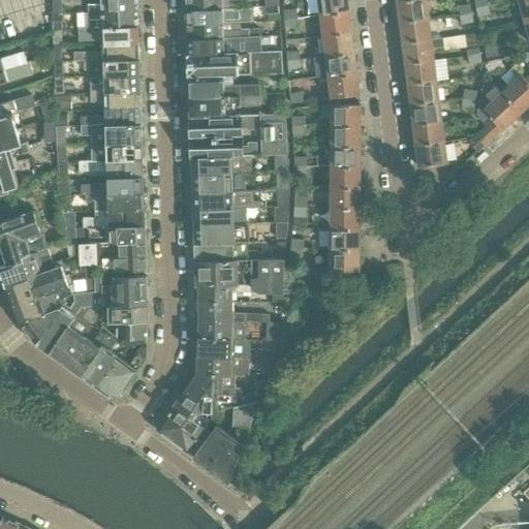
[(52,0),(53,13),(61,13),(60,0),(52,0)]
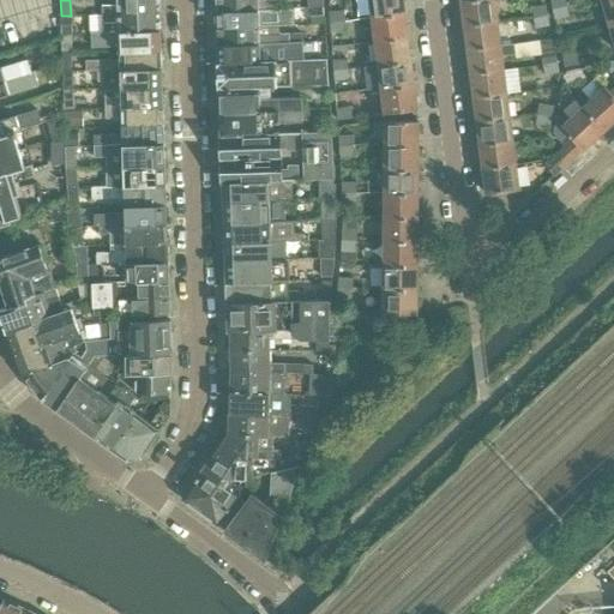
[(101,6),(102,14),(158,12),(157,0),(115,0),(116,5),(101,6)]
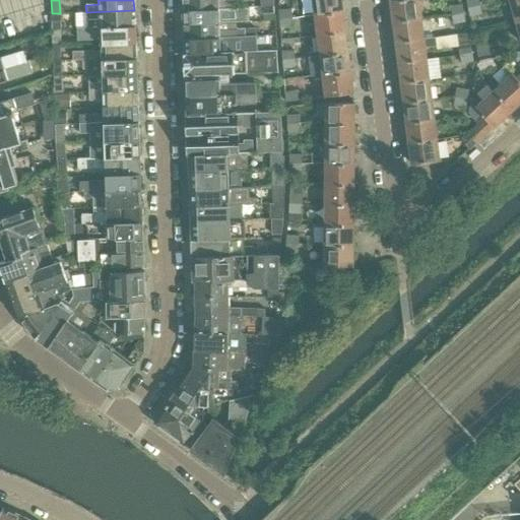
[(182,0),(183,10),(237,7),(237,0),(218,1),(218,0),(182,0)]
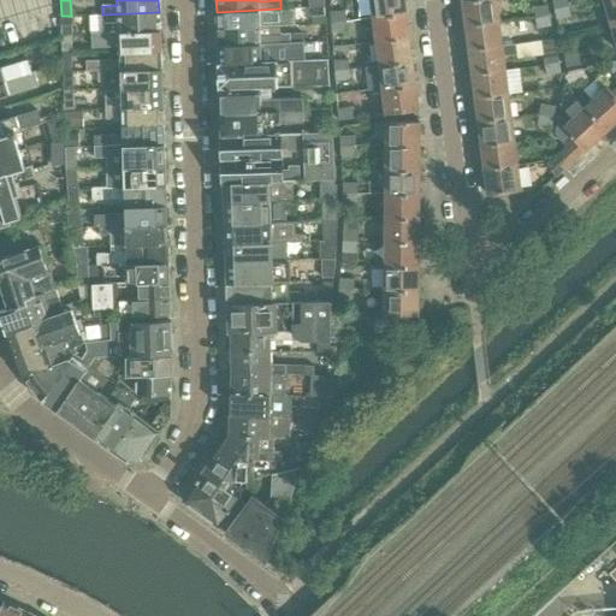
[(323,0),(309,0),(312,25),(325,25),(324,7),(323,0)]
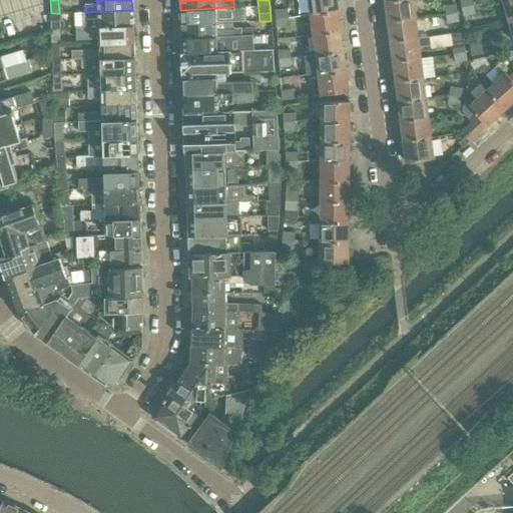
[(308,0),(311,16),(338,12),(336,0),(308,0)]
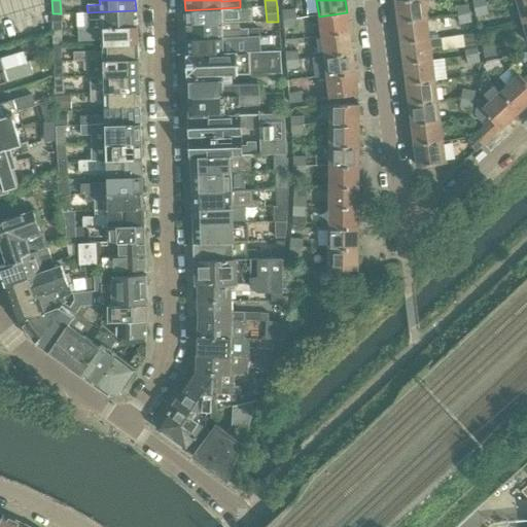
[(416,0),(395,3),(398,24),(426,21),(423,0),(416,0)]
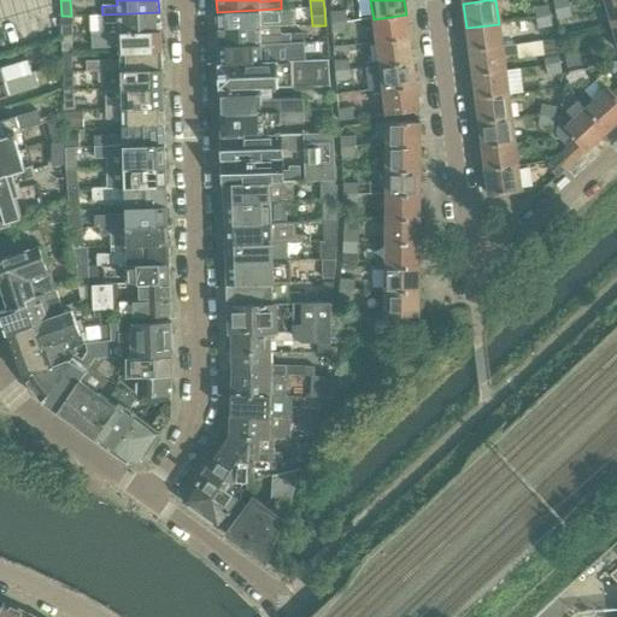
[(616,0),(604,0),(611,25),(616,23),(616,0)]
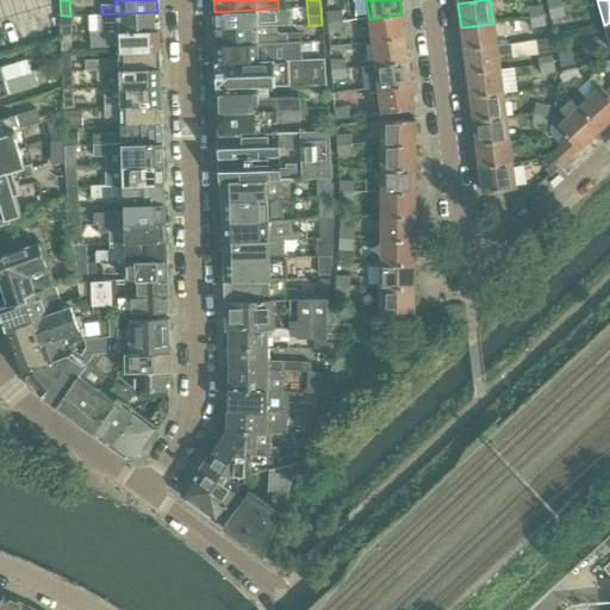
[(528,8),(529,18),(543,16),(541,5),(528,8)]
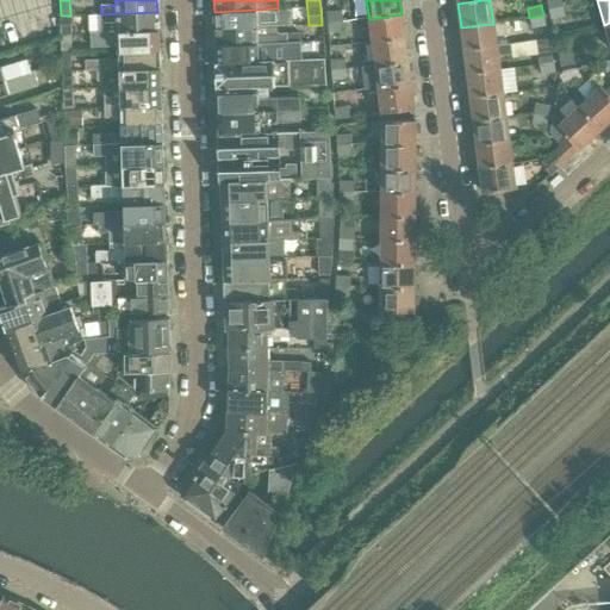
[(562,6),(548,8),(551,19),(564,17),(562,6)]
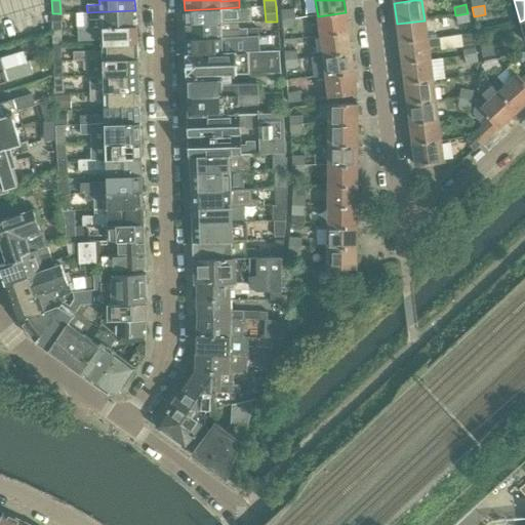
[(186,26),(238,23),(240,23),(240,16),(246,15),(245,7),(239,7),(185,10),(186,26)]
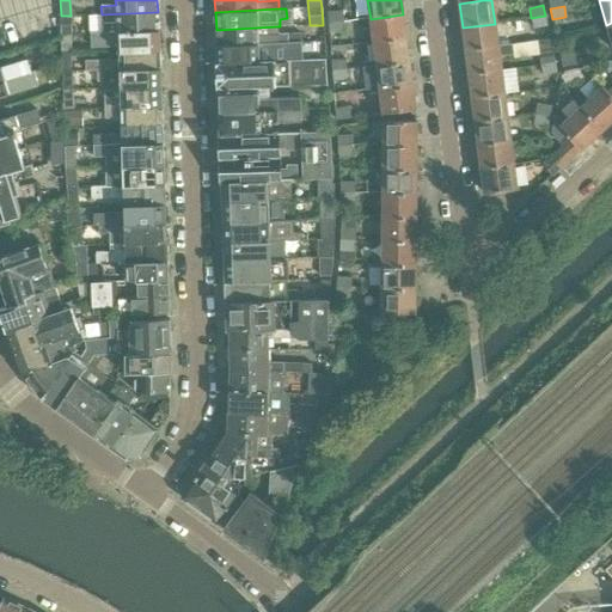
[(329,12),(329,22),(343,22),(343,11),(329,12)]
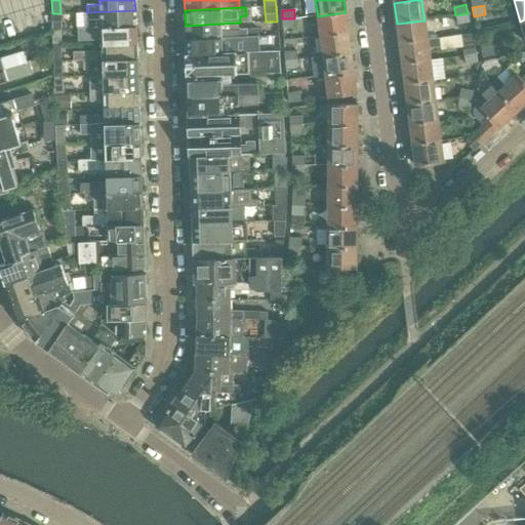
[(87,19),(87,29),(101,28),(136,27),(135,10),(87,12),(87,19)]
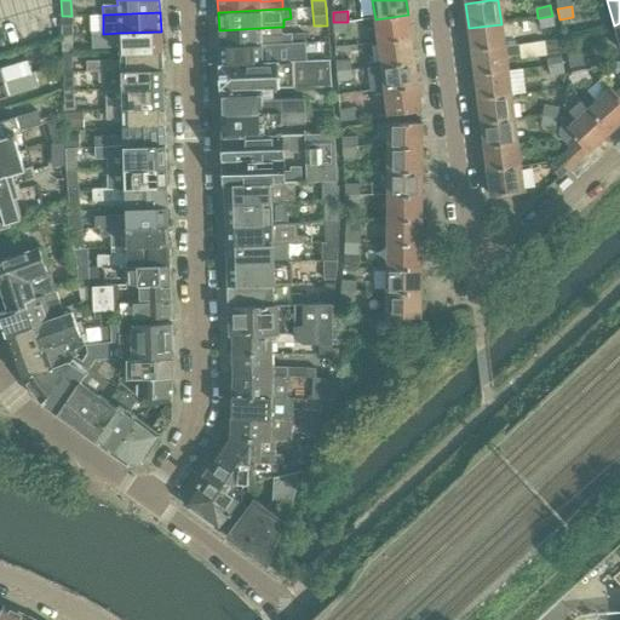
[(375,19),(378,42),(412,39),(408,15),(375,19)]
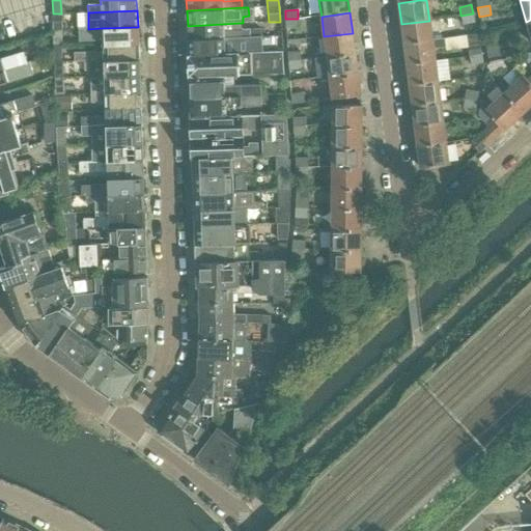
[(473,14),(460,16),(463,25),(475,22),(473,14)]
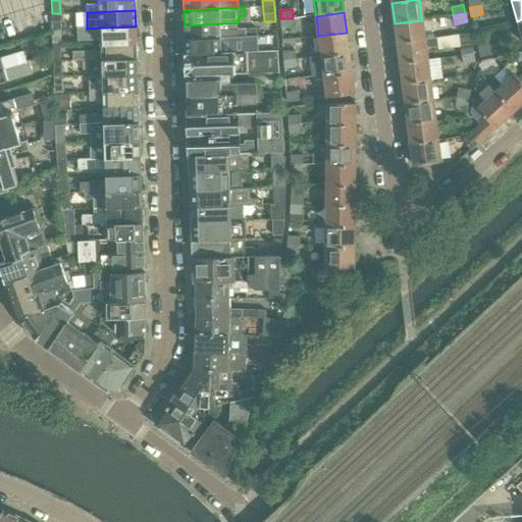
[(293,18),(280,18),(281,28),(294,27),(293,18)]
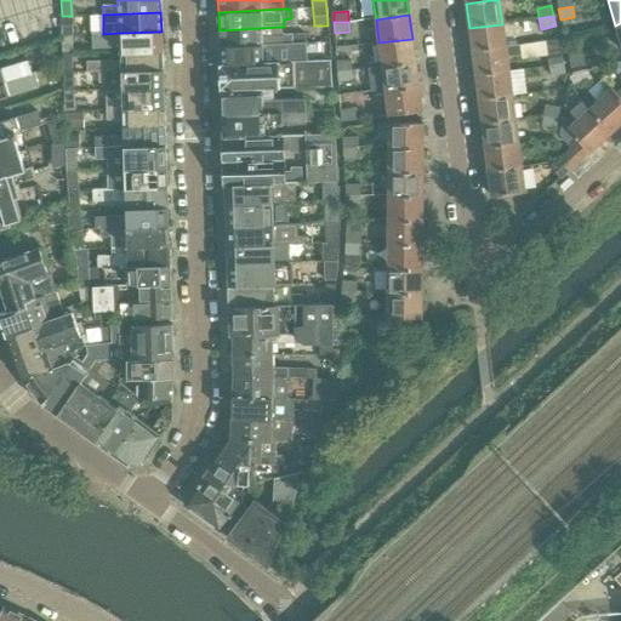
[(469,28),(472,52),(506,46),(502,24),(469,28)]
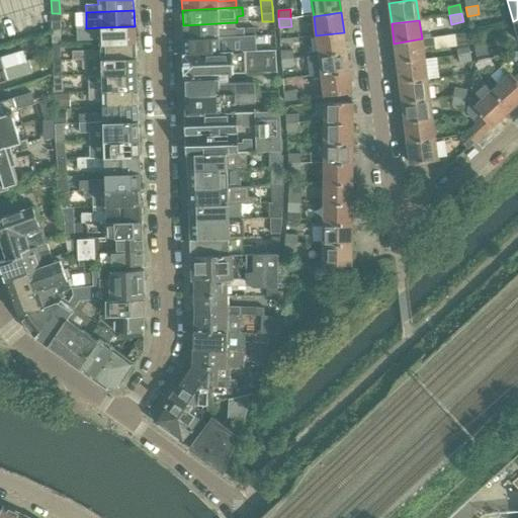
[(183,25),(183,39),(255,35),(255,28),(243,29),(243,28),(235,28),(235,22),(183,25)]
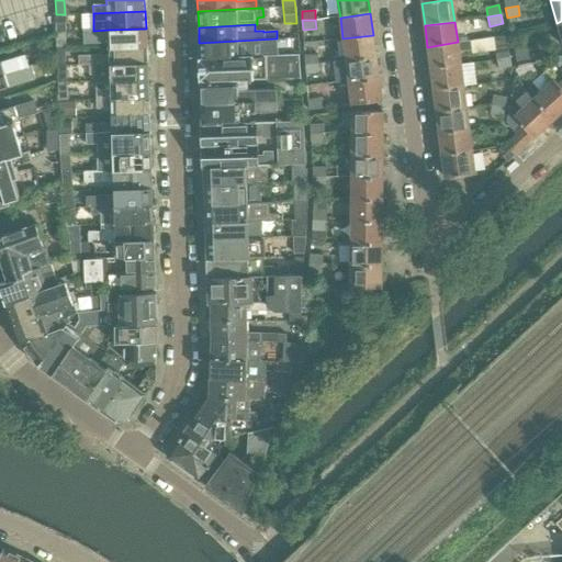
[(108,47),(108,48),(146,46),(146,29),(108,30),(93,31),(83,31),(83,44),(107,43),(107,47),(108,47)]
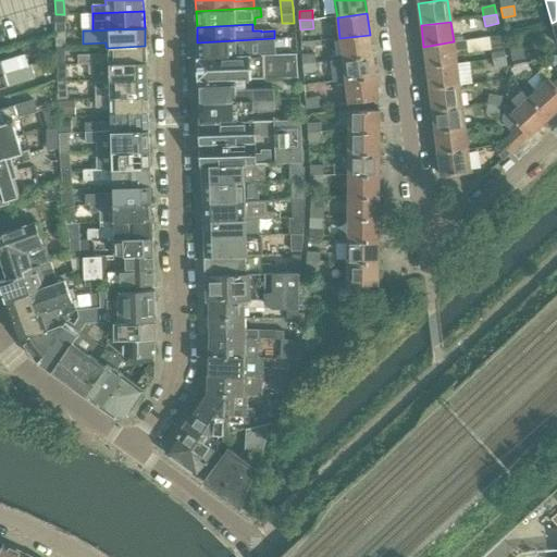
[(339,38),(343,60),(372,57),(370,35),(339,38)]
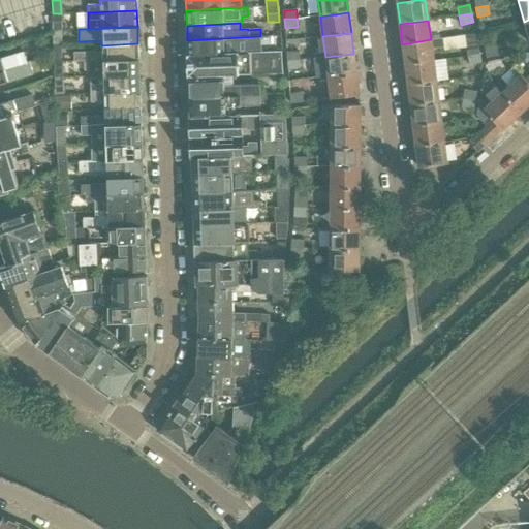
[(466,48),(467,56),(479,54),(477,44),(476,44),(474,34),(464,35),(439,39),(440,51),(466,48)]
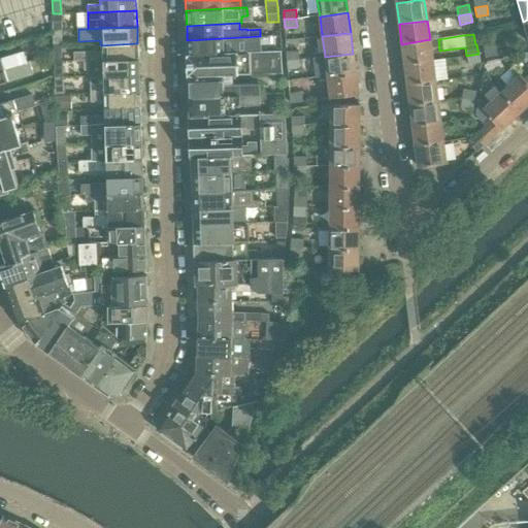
[(187,40),(188,57),(261,52),(260,36),(187,40)]
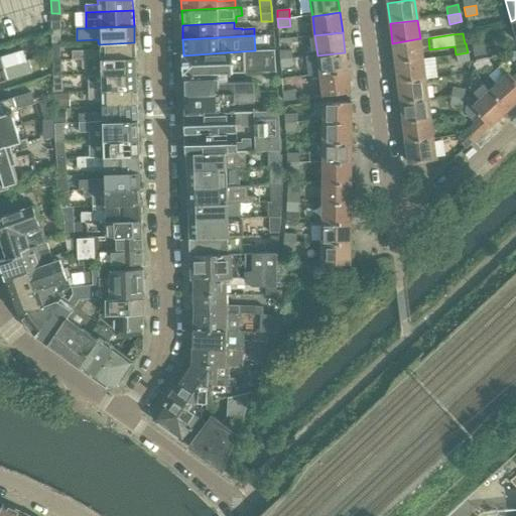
[(392,43),(395,63),(422,59),(421,47),(428,46),(427,37),(420,38),(392,43)]
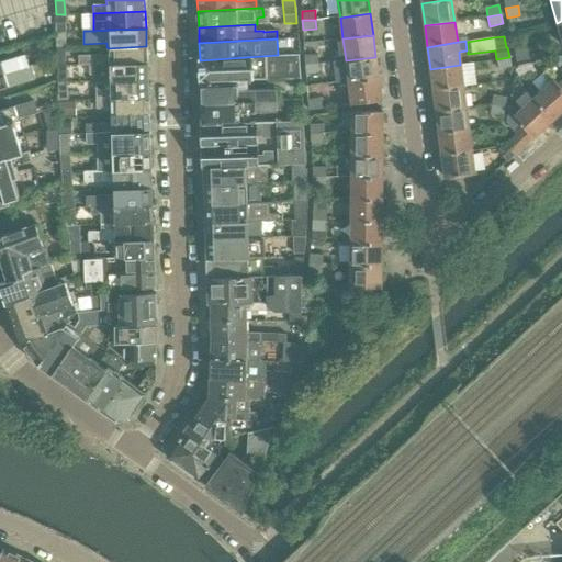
[(77,64),(89,64),(147,63),(146,46),(108,48),(108,54),(77,55),(77,64)]
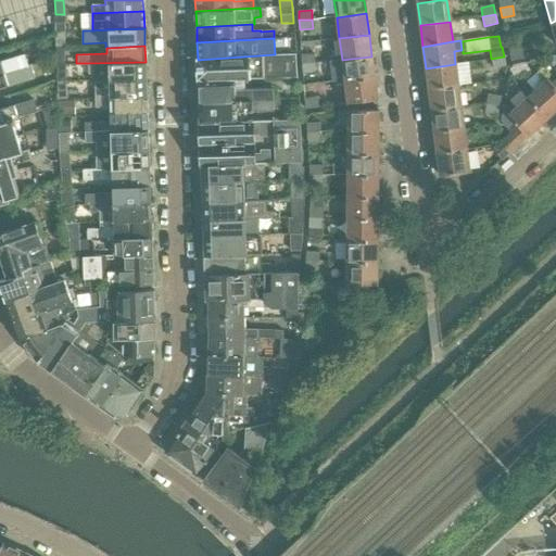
[(521,48),(509,51),(512,60),(523,58),(521,48)]
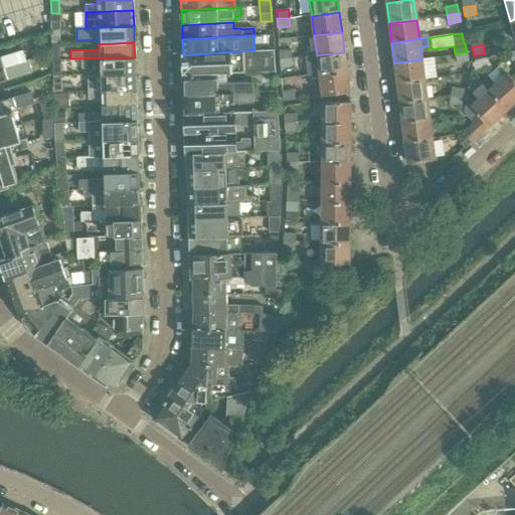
[(279,49),(280,59),(292,58),(291,49),(279,49)]
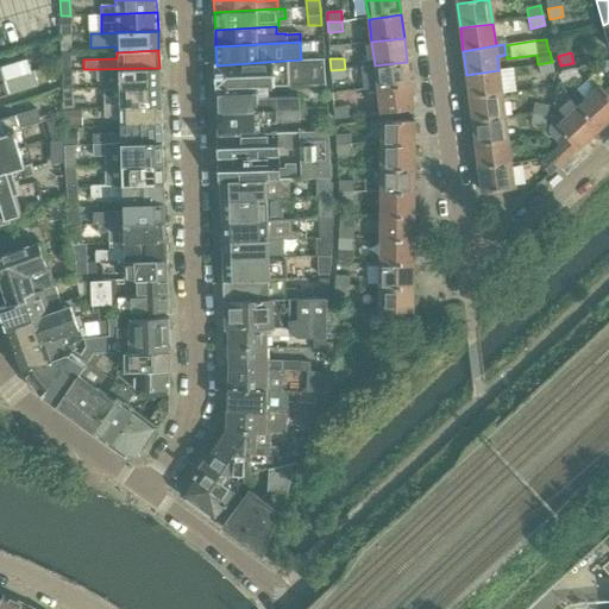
[(0,82),(31,74),(26,60),(0,67),(0,82)]
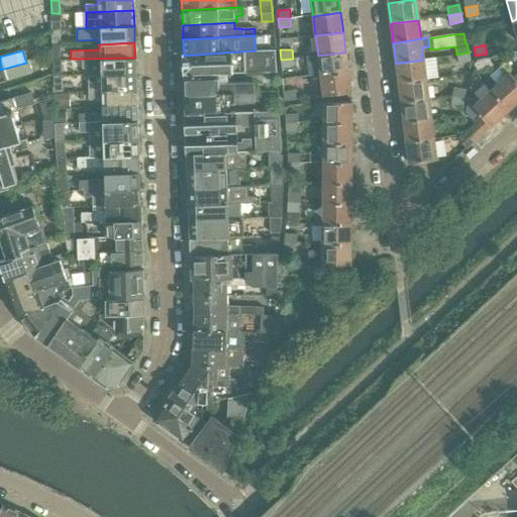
[(184,56),(184,76),(227,73),(276,73),(275,50),(255,50),(184,56)]
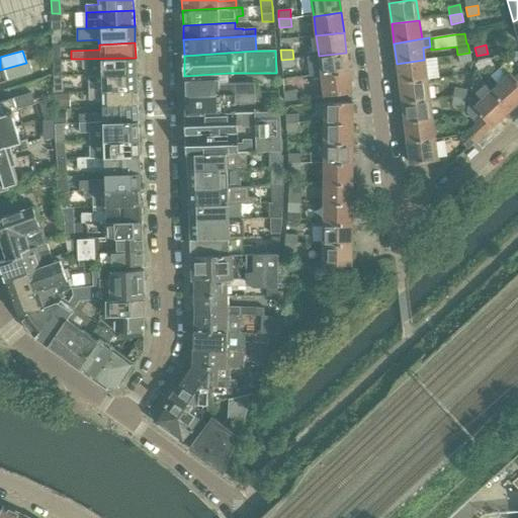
[(319,56),(322,76),(349,73),(346,53),(319,56)]
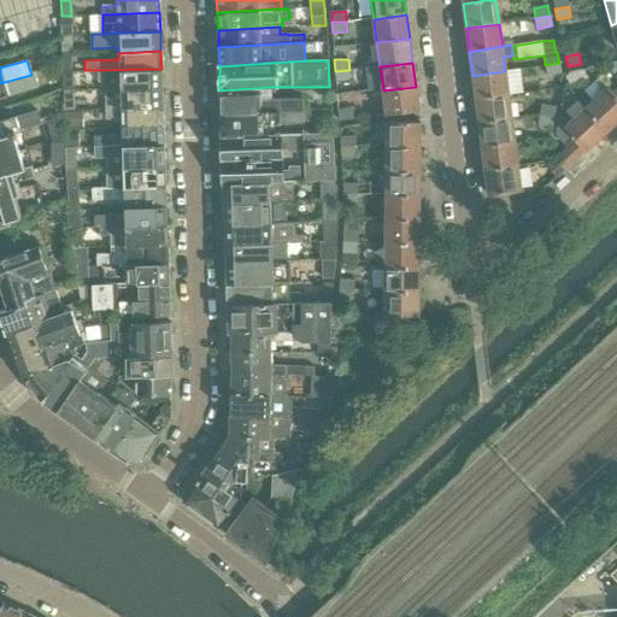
[(559,63),(545,65),(547,75),(560,72),(559,63)]
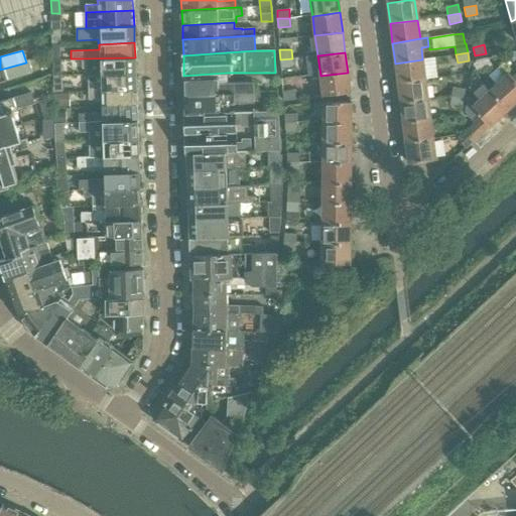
[(82,70),(87,70),(87,72),(88,75),(135,73),(135,57),(82,58),(82,70)]
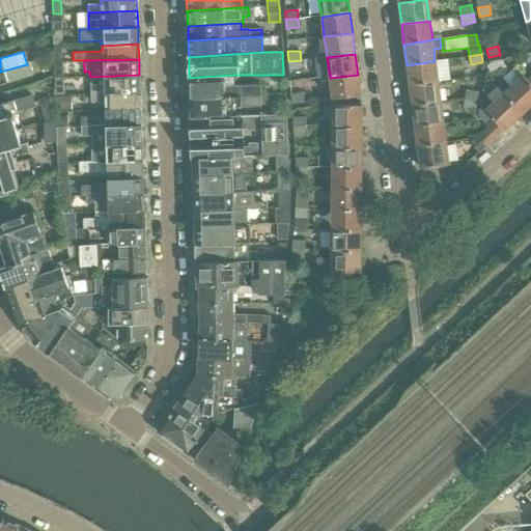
[(301,60),(288,61),(289,70),(290,81),(302,80),(301,70),(301,60)]
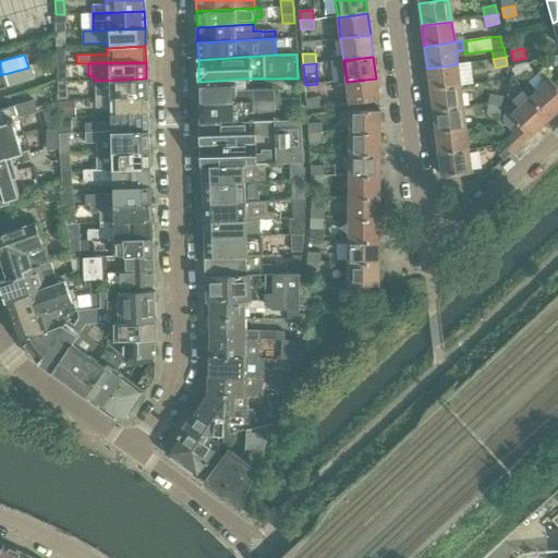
[(57,64),(58,82),(68,82),(67,64),(64,64),(57,64)]
